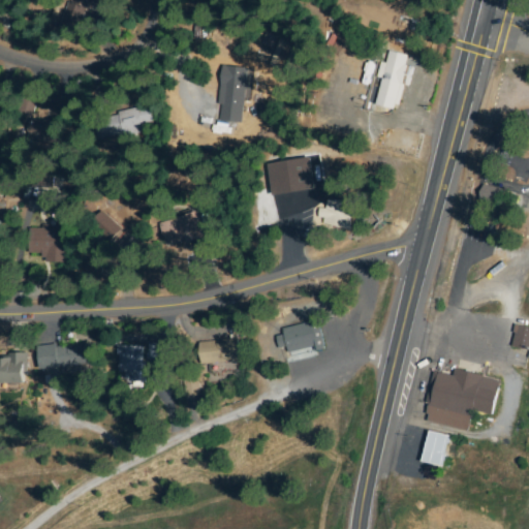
[(114,0),(110,11),(84,0),(114,0)]
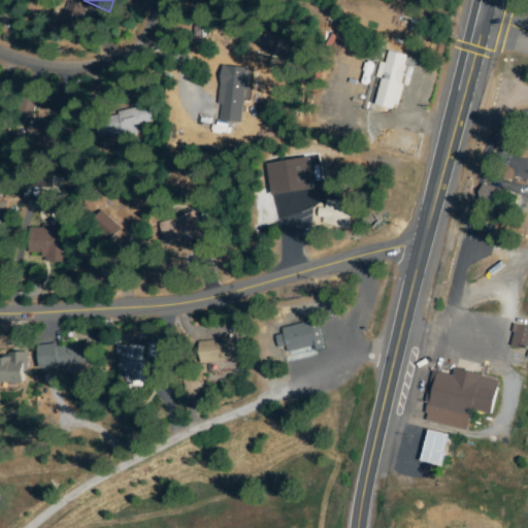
[(68,5),(86,11),(75,38),(58,31),(68,5)]
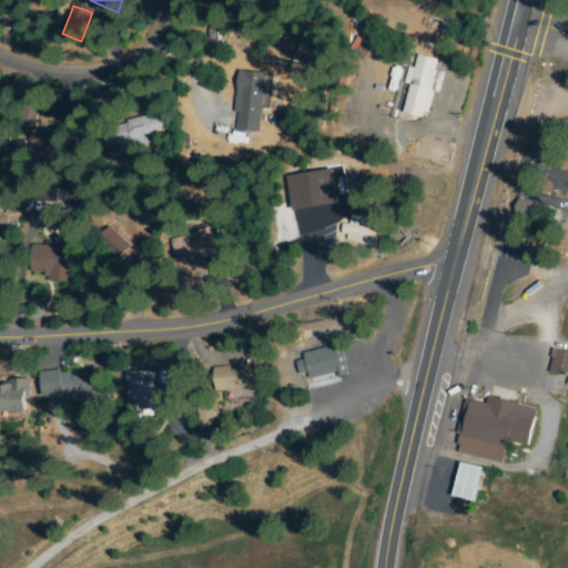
[(12,29),(0,21),(0,10),(18,20),(12,29)]
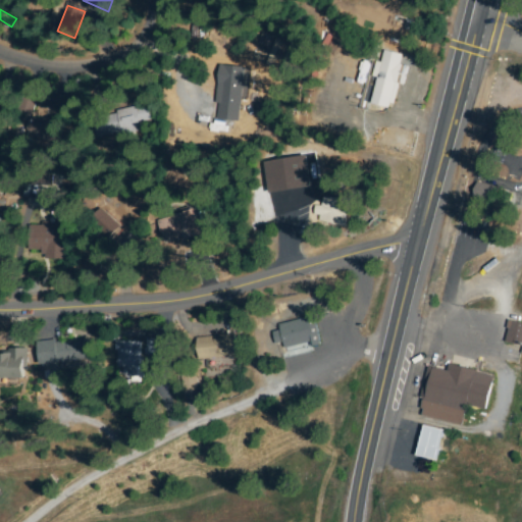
[(390,110),(369,104),(383,53),(406,59),(390,110)]
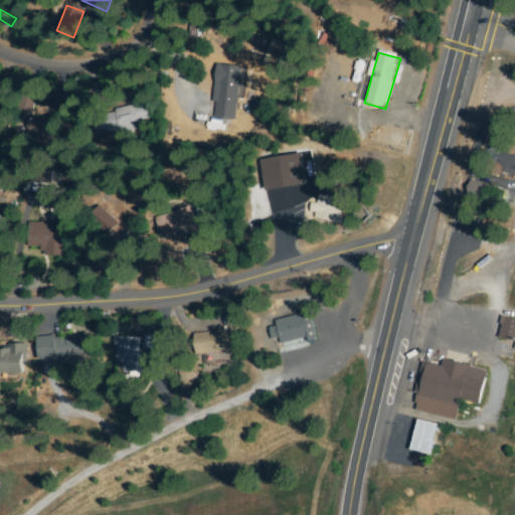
[(213,117),(216,66),(239,68),(236,118),(213,117)]
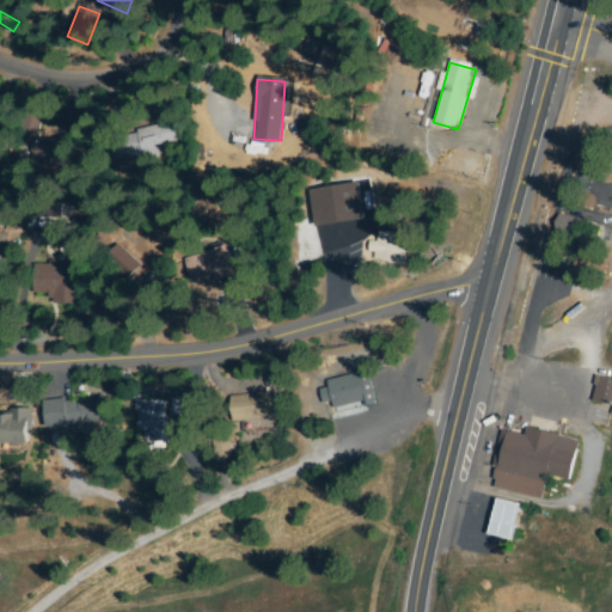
[(0,124),(4,126),(11,105),(0,102),(0,124)]
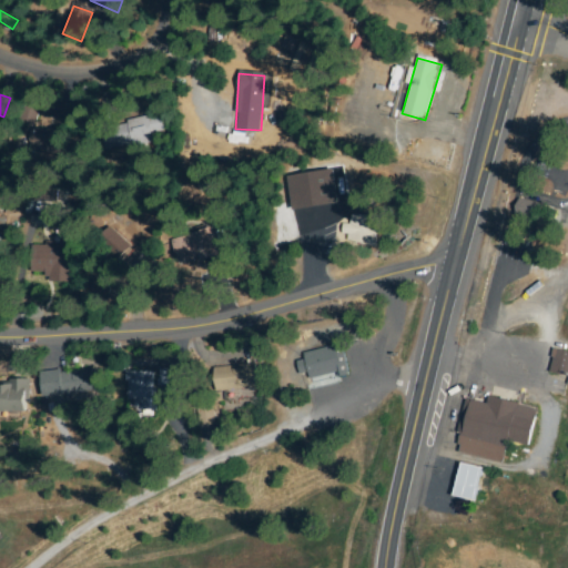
[(24,108),(39,113),(34,124),(20,120),(24,108)]
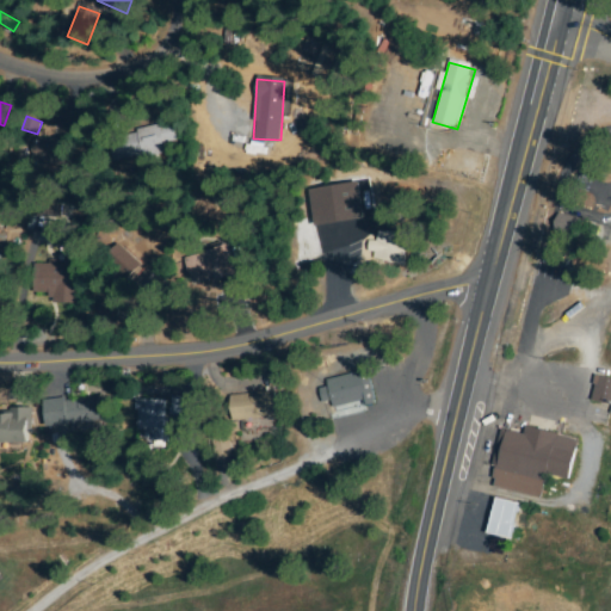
[(165,153),(115,160),(111,141),(139,136),(139,133),(173,127),(176,141),(164,142),(165,153)]
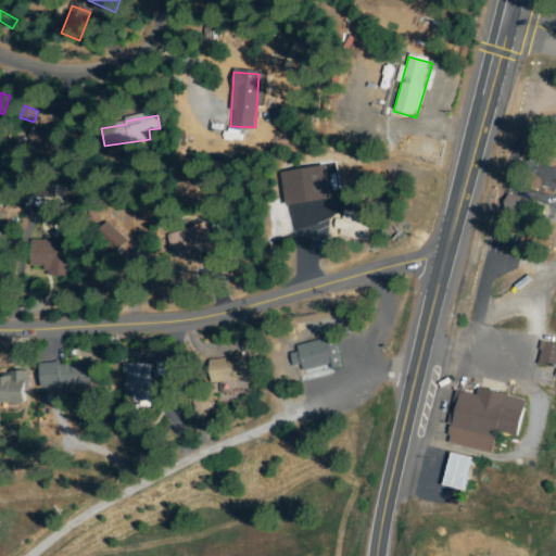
[(33,147),(36,127),(67,133),(64,152),(33,147)]
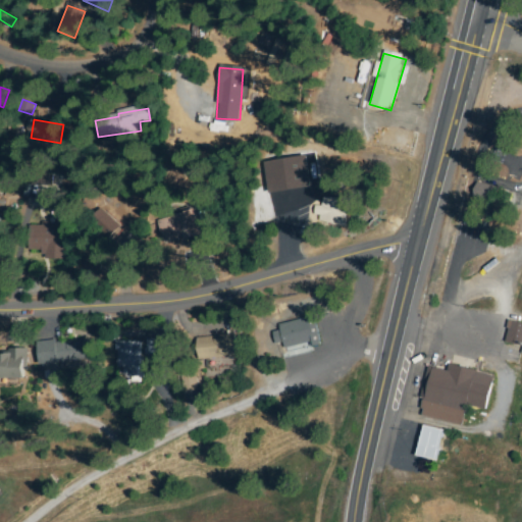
[(9,181),(20,190),(14,199),(3,192),(9,181)]
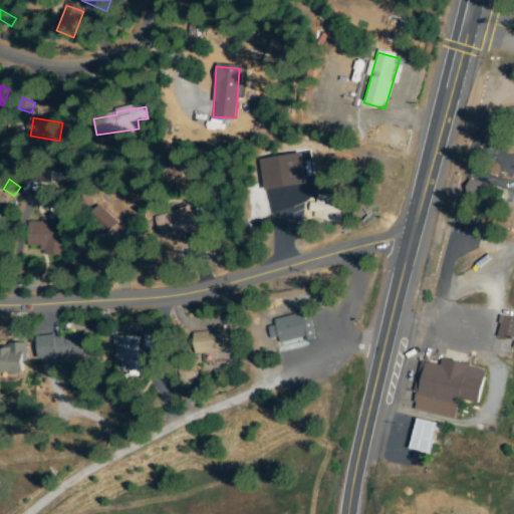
[(465,193),(469,180),(491,188),(487,200),(465,193)]
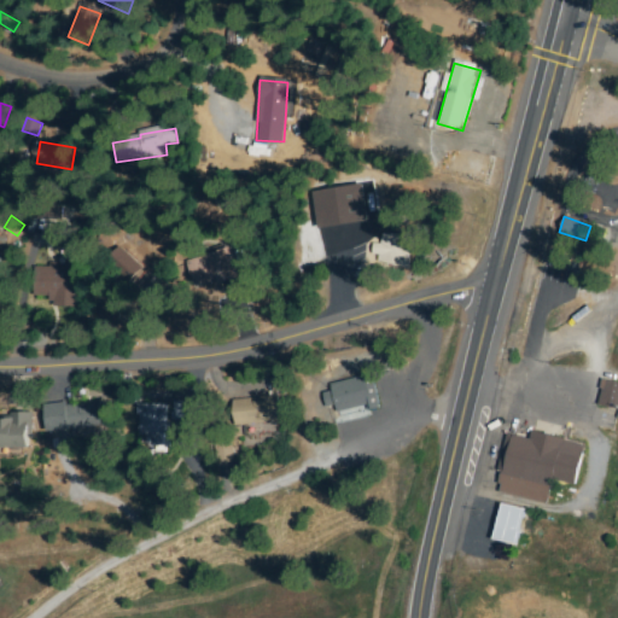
[(410,238),(409,264),(383,264),(383,237),(410,238)]
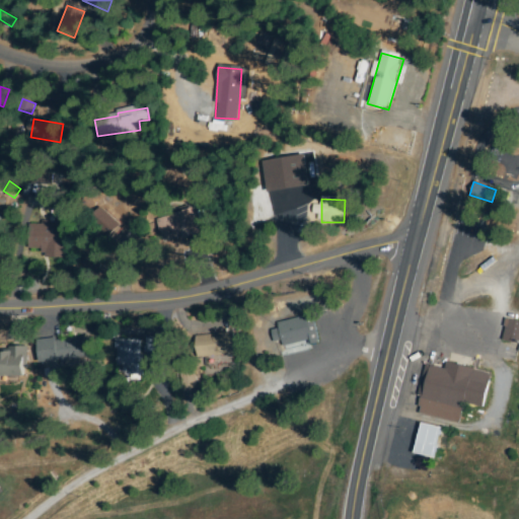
[(100,207),(121,227),(107,240),(88,220),(100,207)]
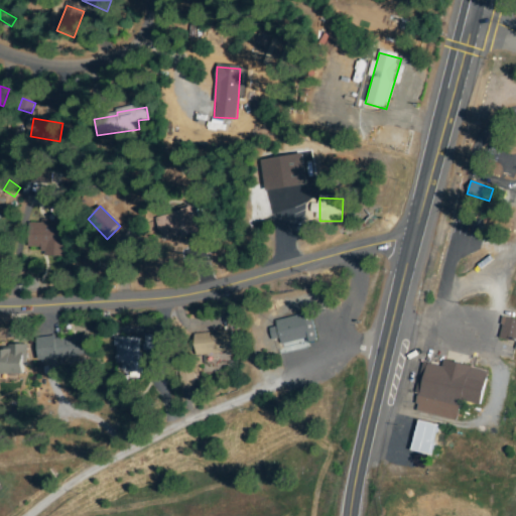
[(192,210),(198,232),(162,240),(157,218),(192,210)]
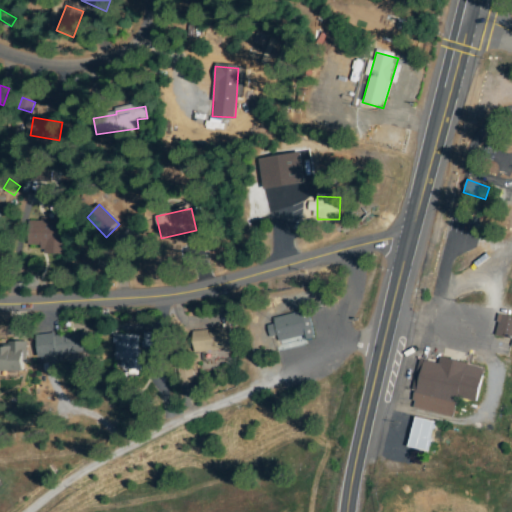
[(29,250),(28,218),(69,217),(70,249),(29,250)]
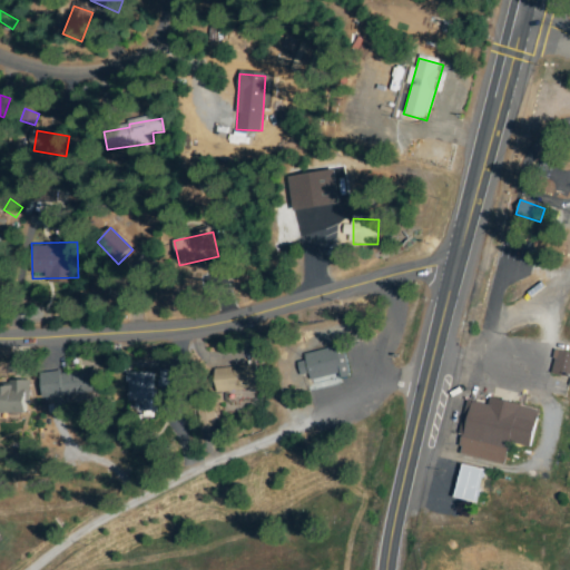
[(92,293),(96,277),(110,282),(107,296),(92,293)]
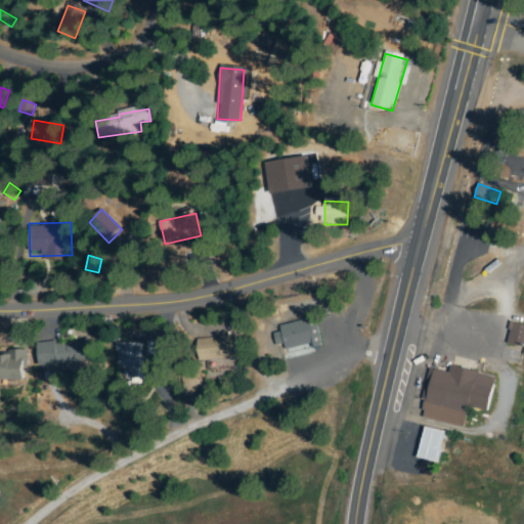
[(276,325),(315,319),(319,343),(280,349),(276,325)]
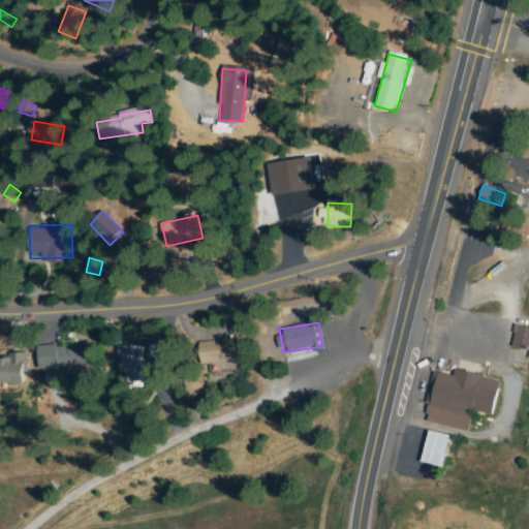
[(528,330),(528,348),(512,346),(516,328),(528,330)]
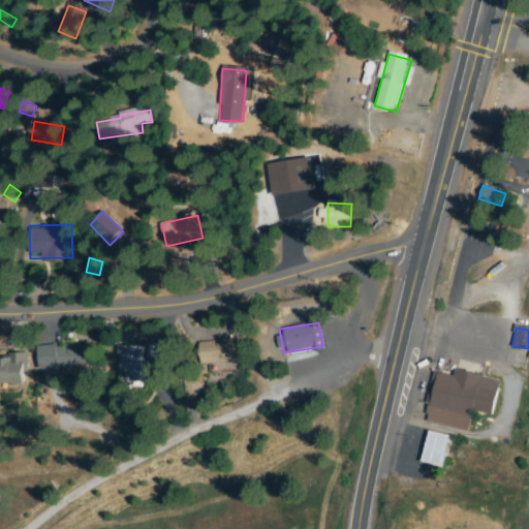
[(200,363),(199,344),(237,341),(238,360),(200,363)]
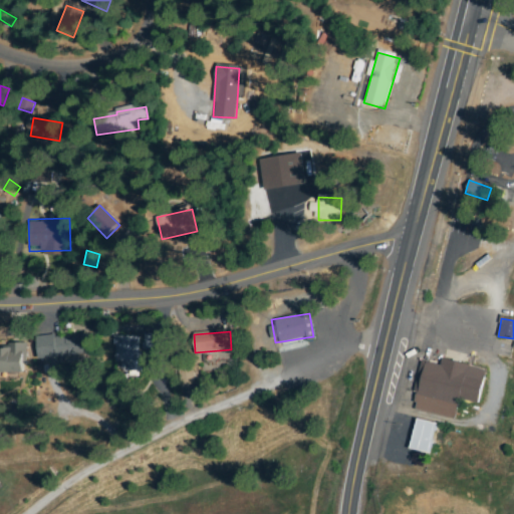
[(144,335),(156,335),(155,349),(144,349),(144,335)]
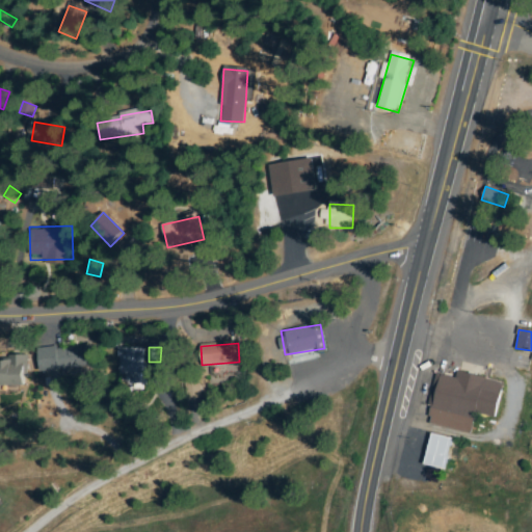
[(40,351),(88,348),(89,367),(41,371),(40,351)]
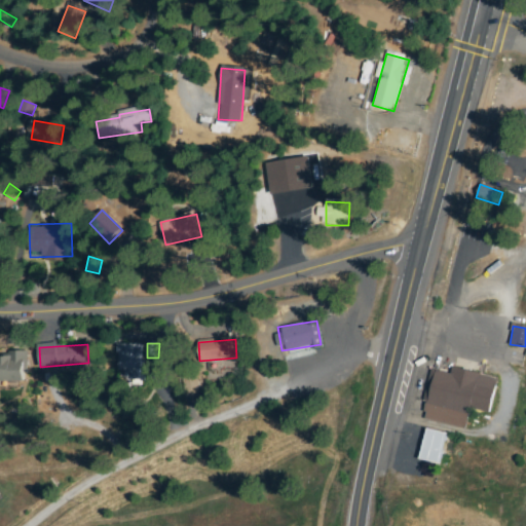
[(118,345),(142,344),(143,374),(120,375),(118,345)]
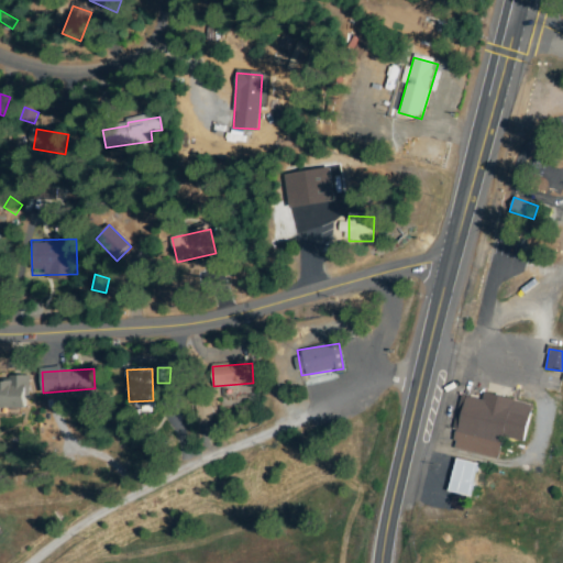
[(29,377),(29,395),(25,395),(25,408),(0,408),(0,384),(12,384),(12,388),(15,388),(15,377),(29,377)]
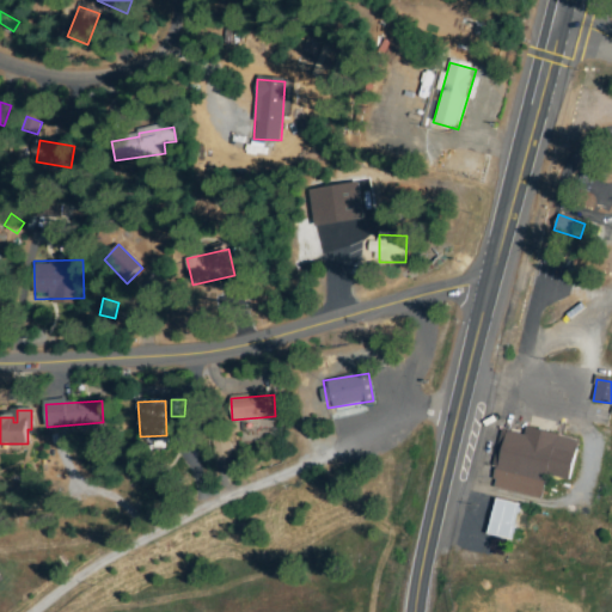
[(570,478),(546,475),(543,496),(491,488),(502,428),(576,441),(570,478)]
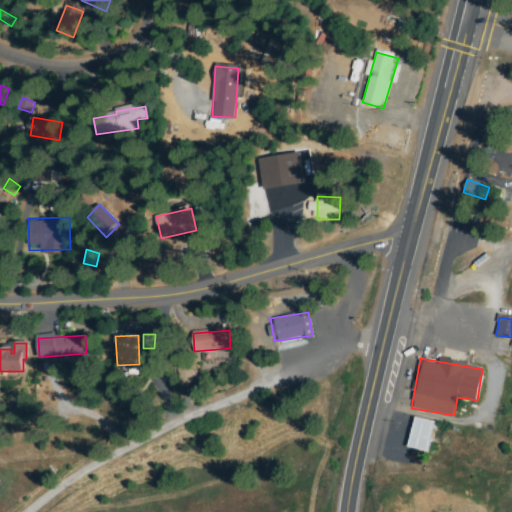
[(191,368),(192,381),(179,382),(178,369),(191,368)]
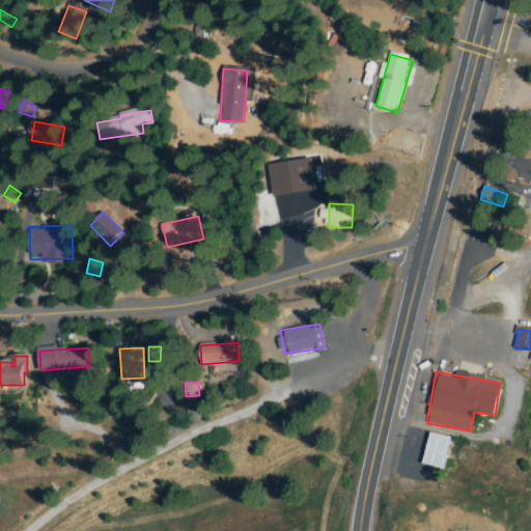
[(447,439),(442,467),(423,463),(428,436),(447,439)]
